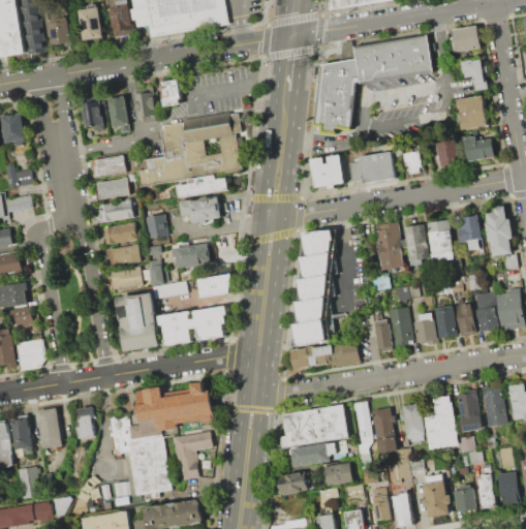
[(0,0),(16,0),(25,54),(0,58),(0,0)]
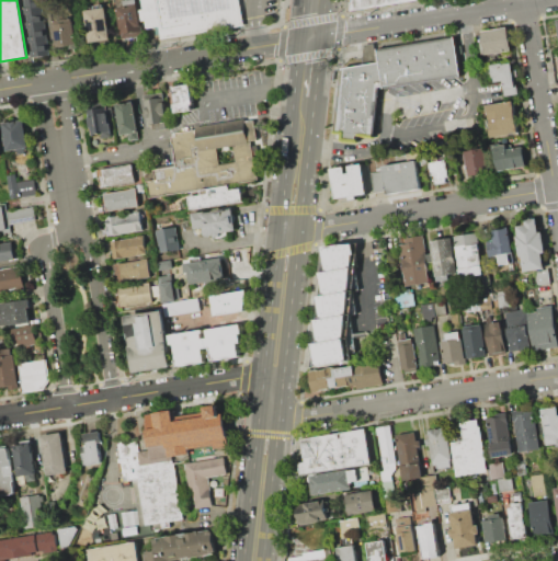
[(20,0),(30,57),(46,54),(35,0),(20,0)]
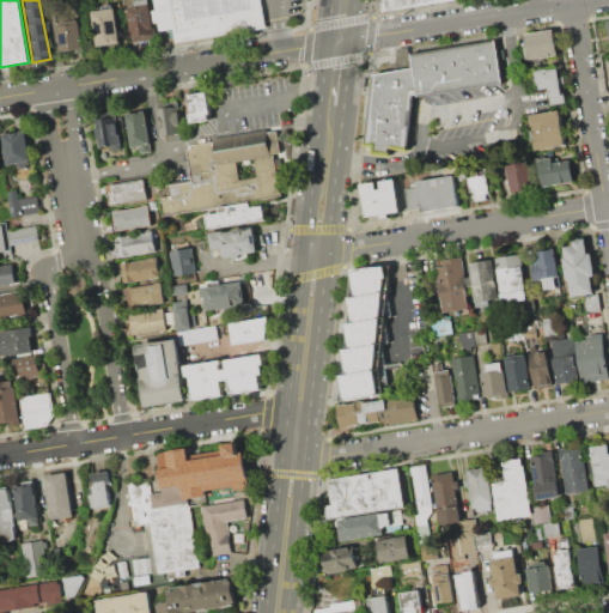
[(129,41),(152,37),(145,0),(132,0),(133,6),(125,7),(129,41)]
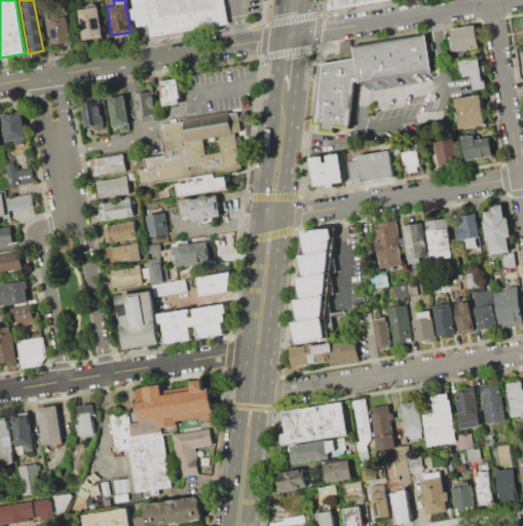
[(223,0),(228,24),(150,37),(148,25),(137,27),(135,27),(134,19),(131,20),(129,9),(132,8),(129,0),(223,0)]
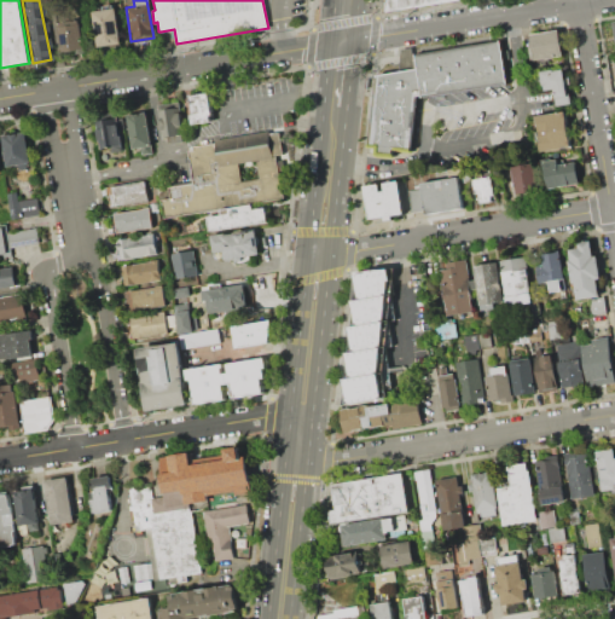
[(382,0),(381,12),(452,0),(382,0)]
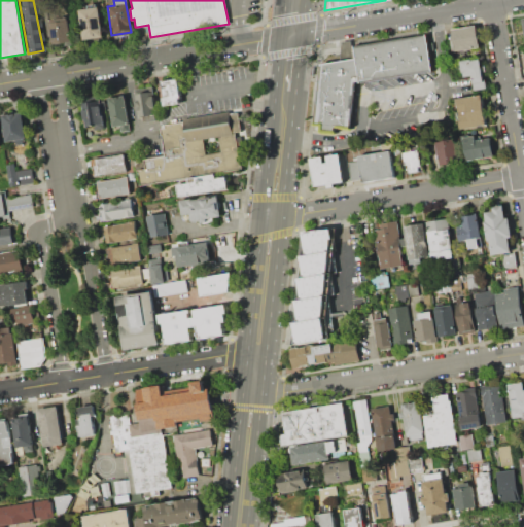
[(101,37),(95,7),(77,10),(82,40),(101,37)]
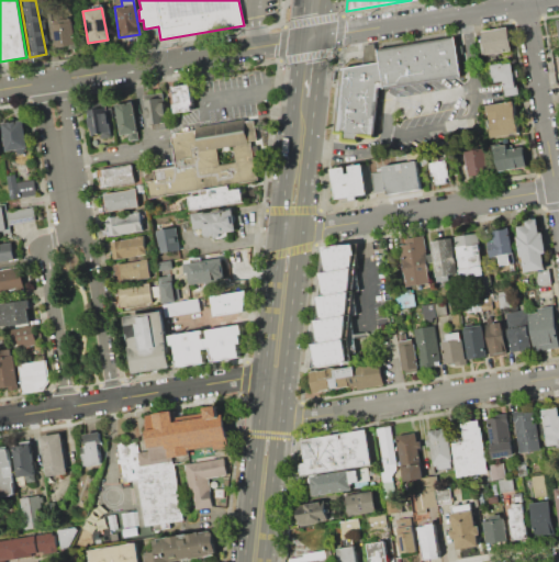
[(55,46),(74,44),(70,22),(53,24),(55,46)]
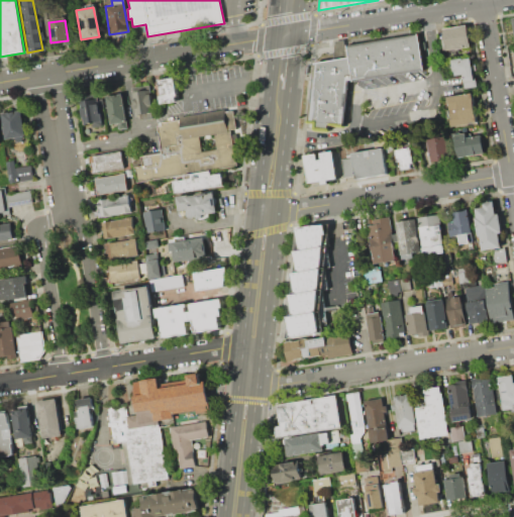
[(469,47),(465,24),(440,28),(443,52),(469,47)]
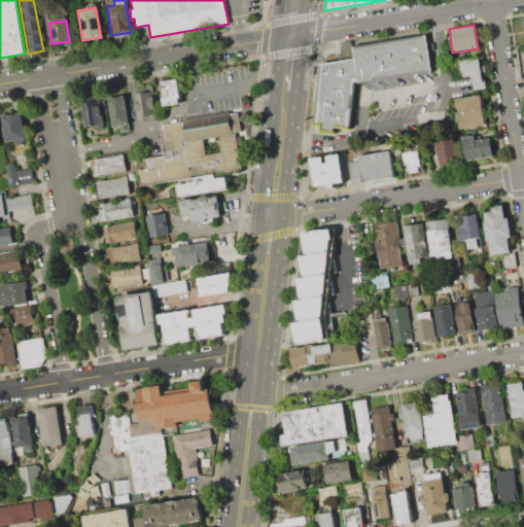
[(319,131),(332,132),(334,126),(348,128),(354,81),(357,81),(357,83),(429,71),(424,35),(352,45),(354,59),(319,65),(310,123),(320,124),(319,131)]
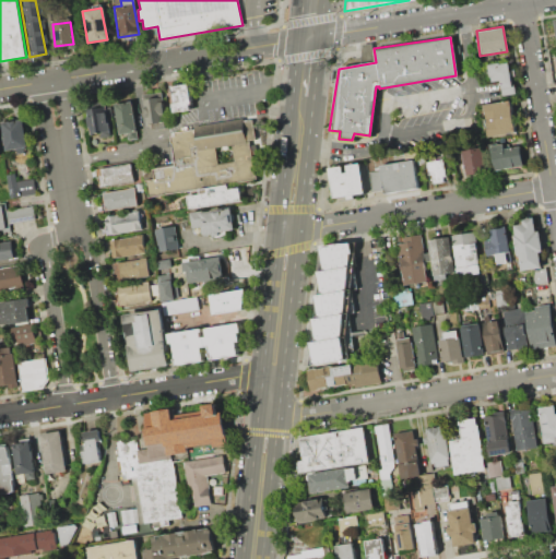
[(485,64),(508,60),(513,93),(501,95),(498,81),(489,82),(488,75),(485,76),(484,69),(486,69),(485,64)]
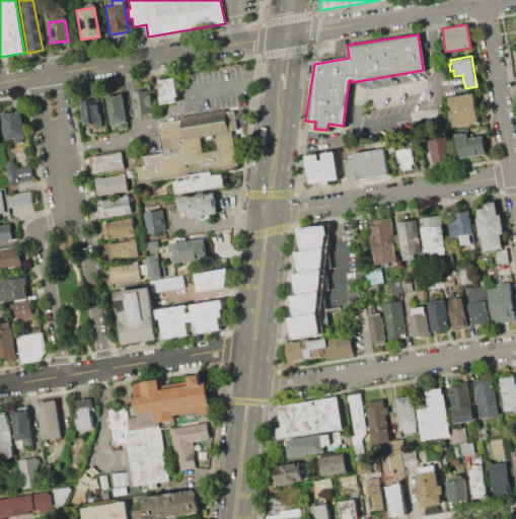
[(160,105),(175,102),(174,96),(176,96),(173,78),(158,81),(161,95),(158,95),(160,105)]
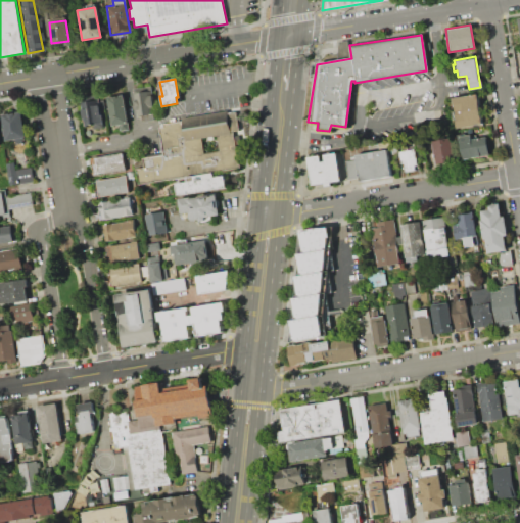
[(136,116),(152,114),(148,87),(132,89),(136,116)]
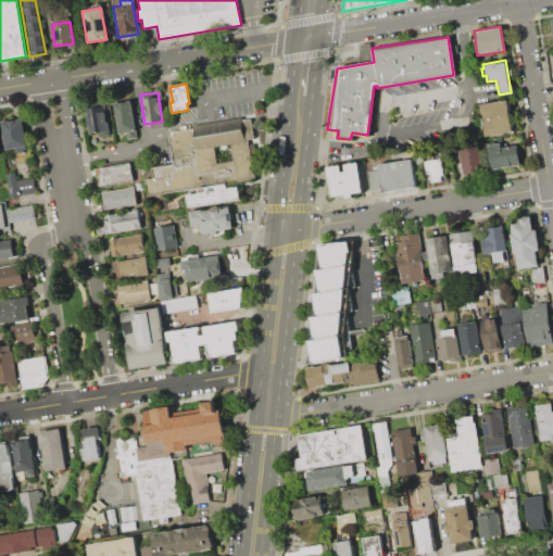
[(478,104),(505,100),(512,131),(485,137),(478,104)]
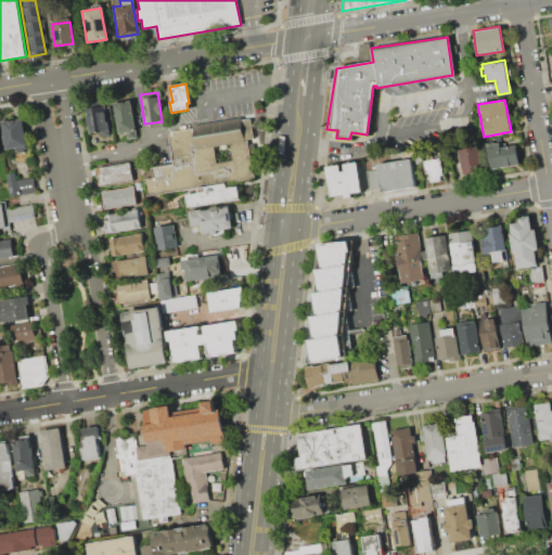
[(117,133),(133,131),(128,101),(112,103),(117,133)]
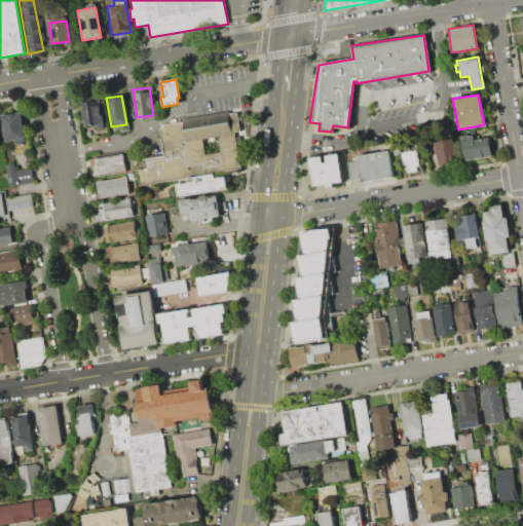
[(79,104),(87,102),(88,106),(97,106),(103,129),(88,134),(87,126),(81,126),(79,104)]
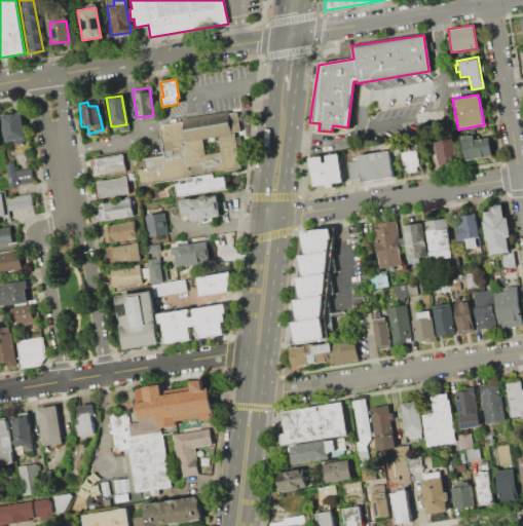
[(234,112),(237,130),(232,132),(235,150),(236,150),(239,168),(212,174),(186,178),(138,185),(136,171),(144,168),(142,159),(162,156),(161,145),(158,128),(162,127),(162,124),(181,121),(181,119),(226,111),(227,114),(234,112)]
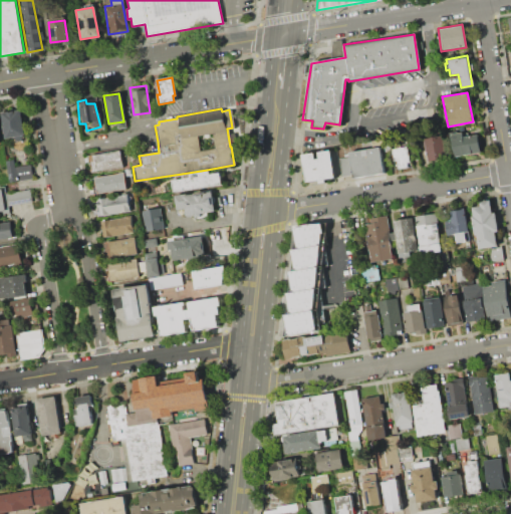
[(0,112),(19,109),(23,135),(20,135),(20,141),(12,142),(11,137),(4,138),(0,117),(0,112)]
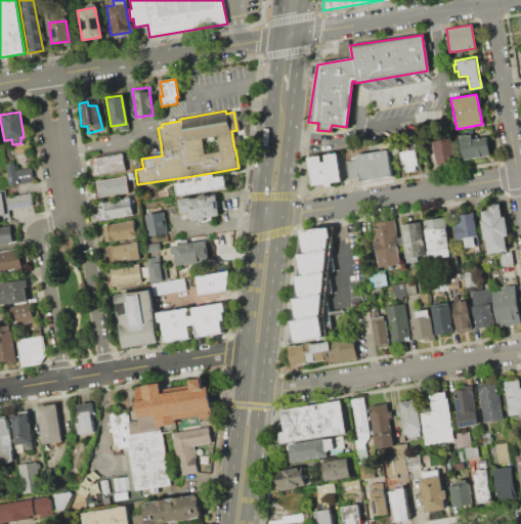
[(457,136),(469,134),(470,139),(485,136),(488,157),(461,161),(457,136)]
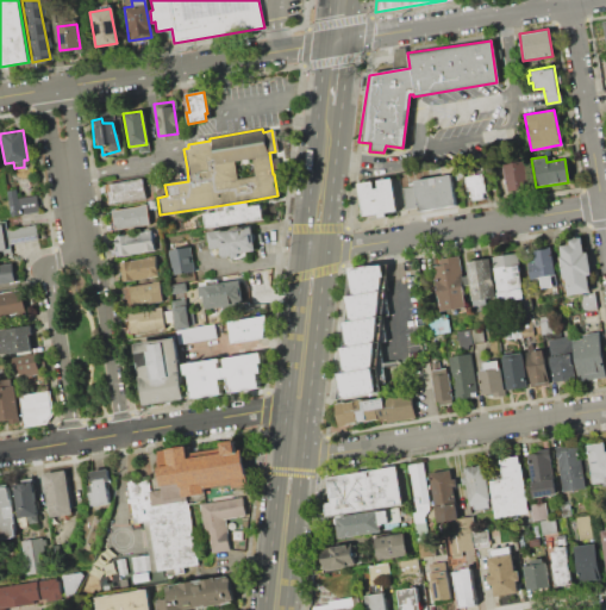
[(501,162),(523,160),(526,188),(505,191),(501,162)]
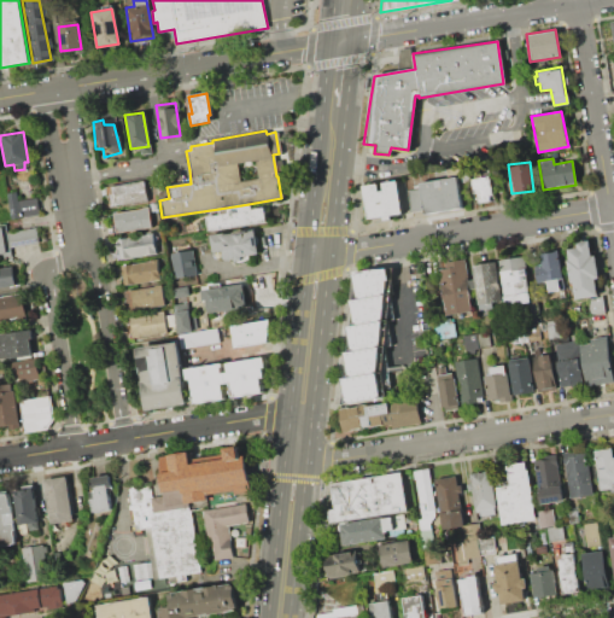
[(469,179),(487,175),(491,194),(489,194),(490,200),(477,203),(475,193),(472,193),(469,179)]
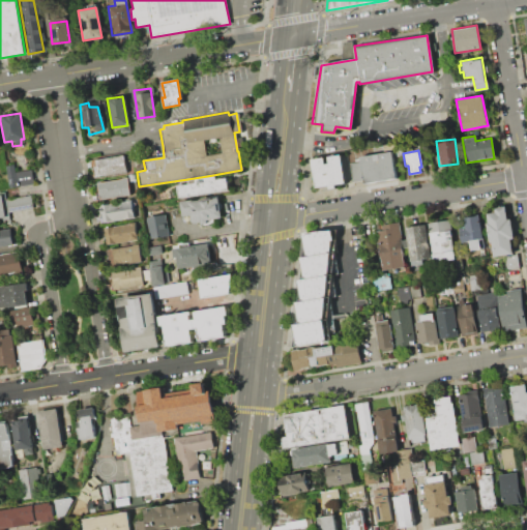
[(363,183),(359,157),(390,152),(394,178),(363,183)]
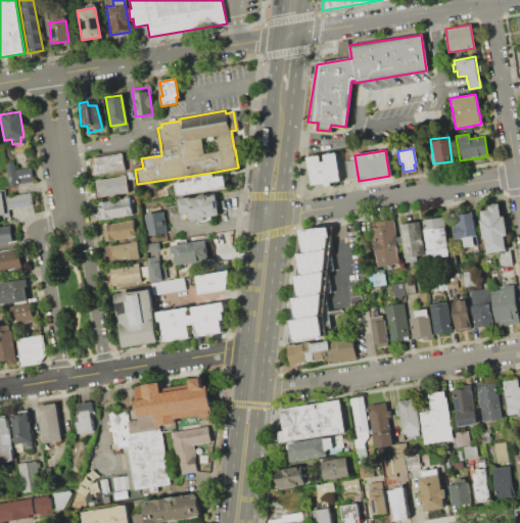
[(320,162),(319,155),(306,157),(311,185),(339,181),(335,152),(323,154),(324,161),(320,162)]
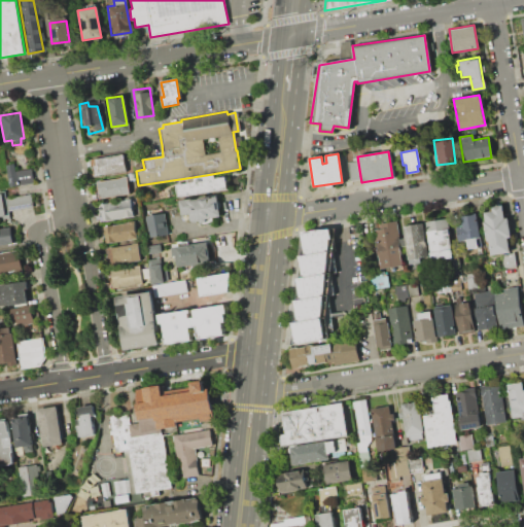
[(90,178),(124,173),(120,154),(86,160),(90,178)]
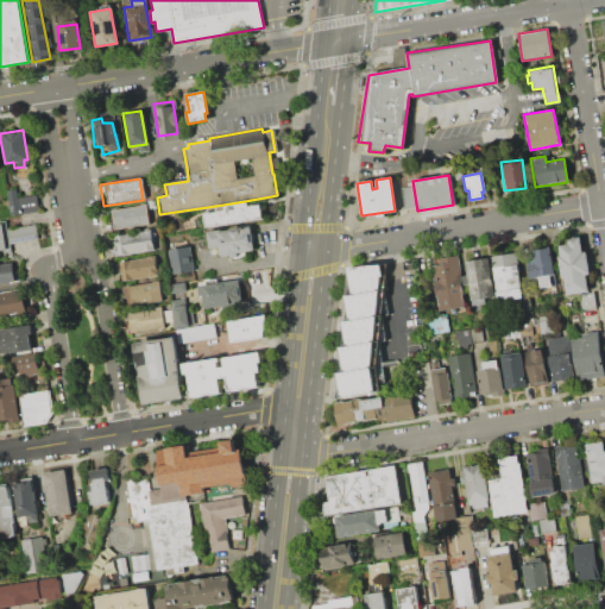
[(4,190),(14,189),(16,196),(35,194),(37,212),(7,217),(4,190)]
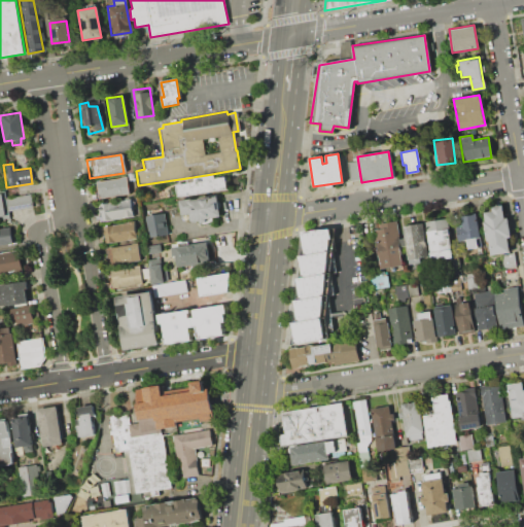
[(225,188),(178,197),(176,184),(187,183),(186,178),(212,174),(213,178),(223,177),(225,188)]
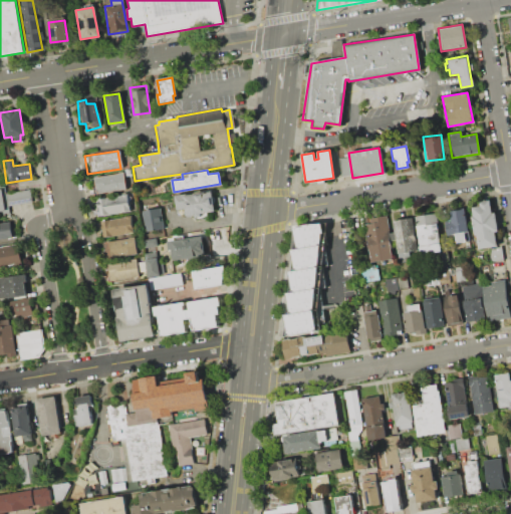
[(91,195),(123,190),(121,173),(88,177),(91,195)]
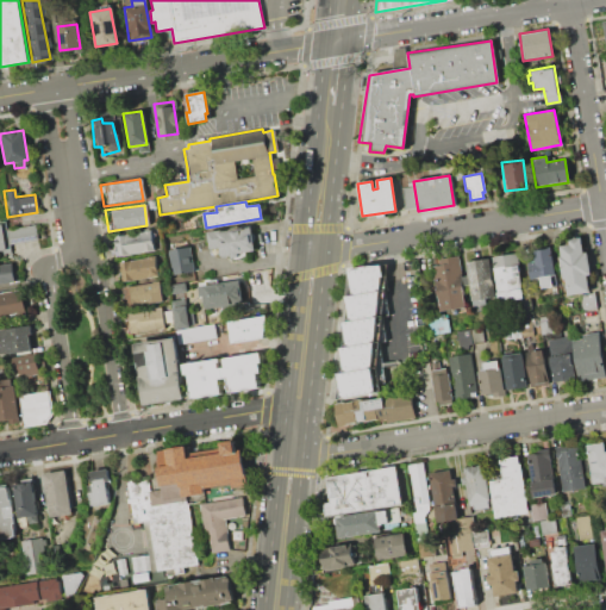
[(0,224),(4,223),(5,229),(33,224),(36,238),(8,243),(10,253),(0,255),(0,224)]
